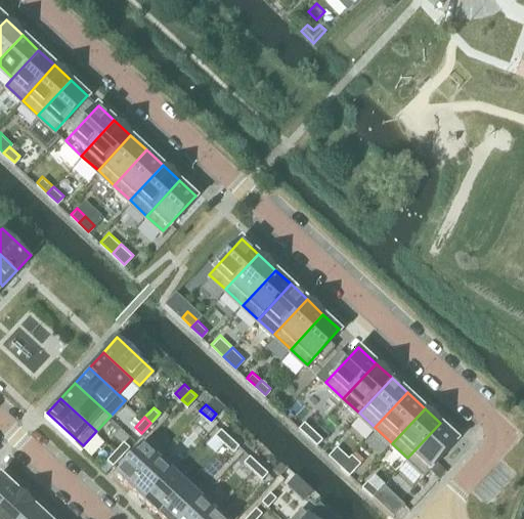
[(304,420),(299,426),(308,435),(313,428),(304,420)]
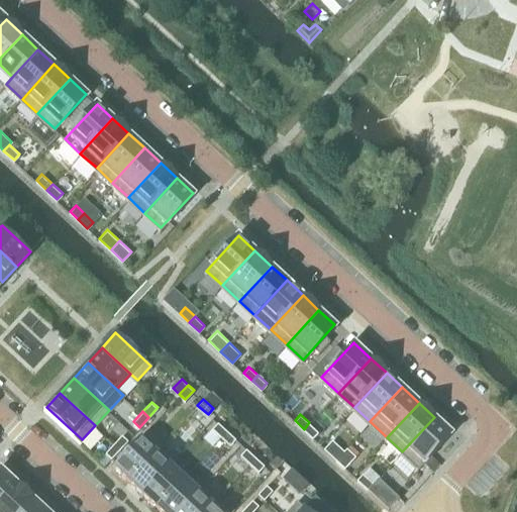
[(450,431),(434,417),(402,451),(418,466),(450,431)]
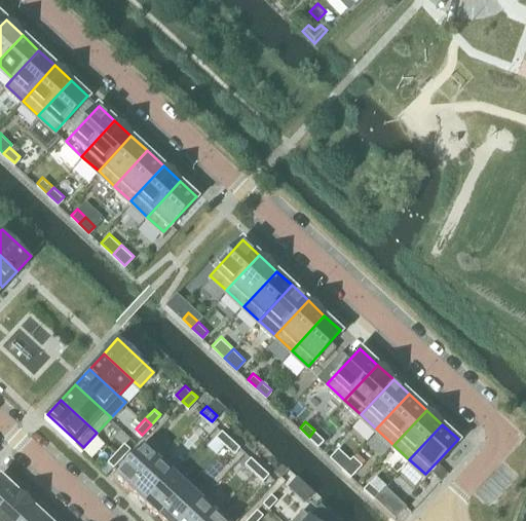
[(222,429),(217,435),(225,443),(231,437),(222,429)]
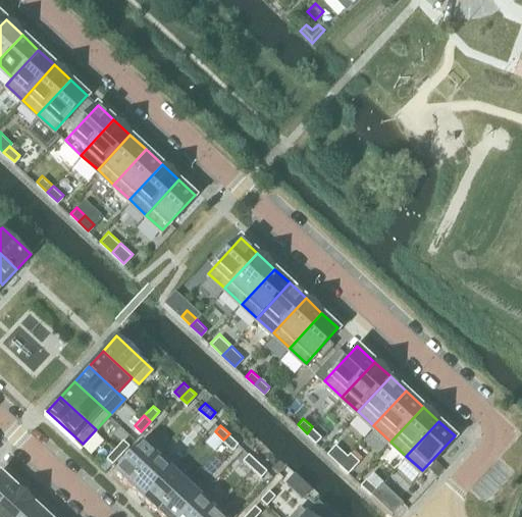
[(312,426),(307,433),(315,442),(321,435),(312,426)]
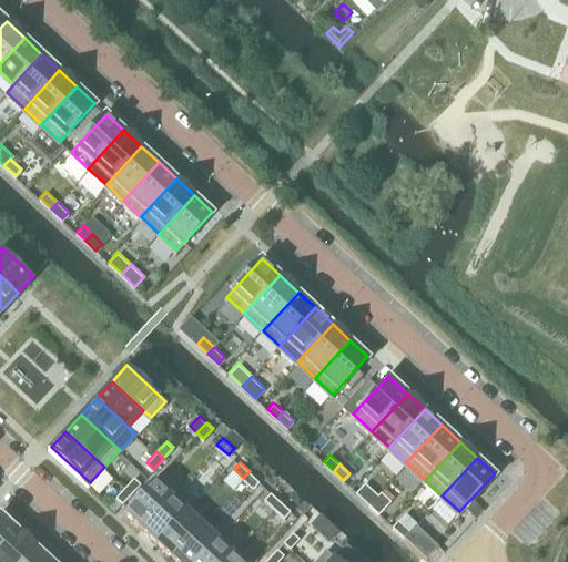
[(250,471),(243,478),(253,487),(260,480),(250,471)]
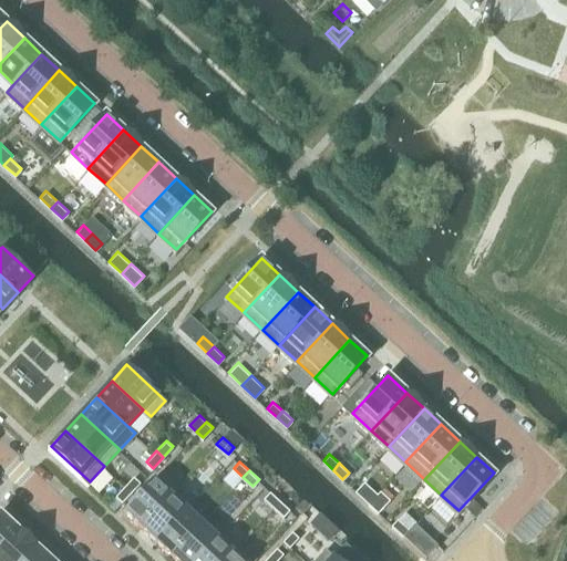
[(125,511),(141,526),(177,486),(162,471),(125,511)]
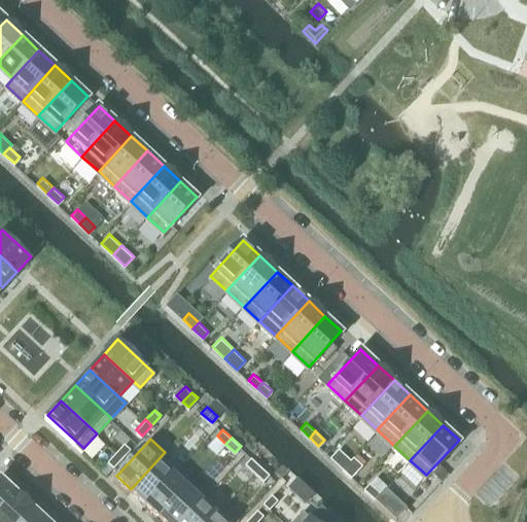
[(125,442),(116,451),(123,457),(131,448),(125,442)]
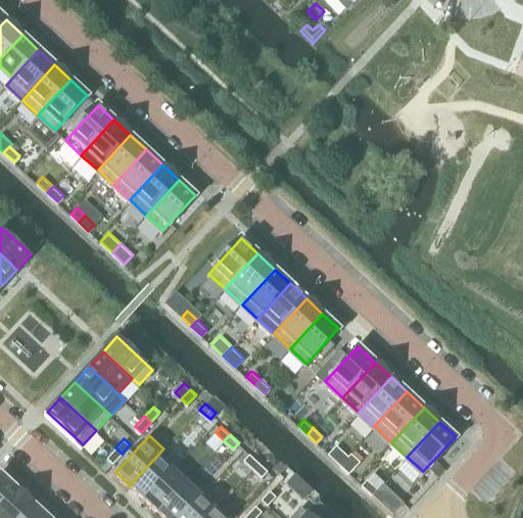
[(336,443),(327,453),(339,464),(348,455),(336,443)]
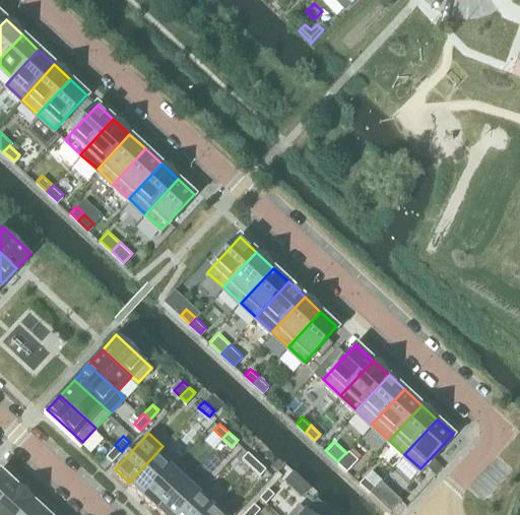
[(115,445),(106,454),(112,460),(121,451),(115,445)]
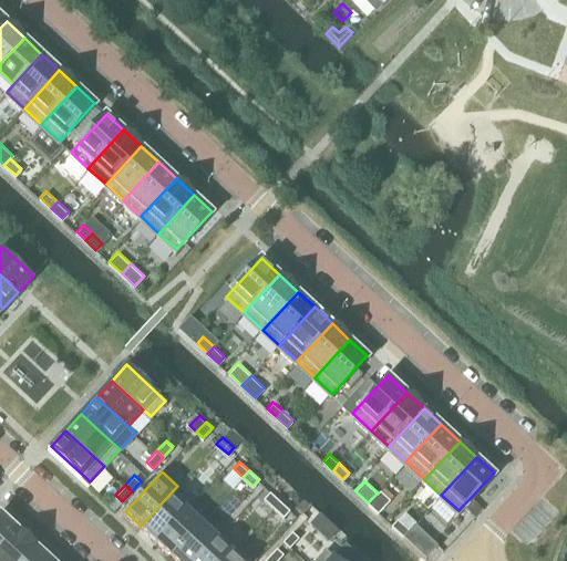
[(193,500),(177,486),(141,526),(156,540),(187,507),(193,500)]
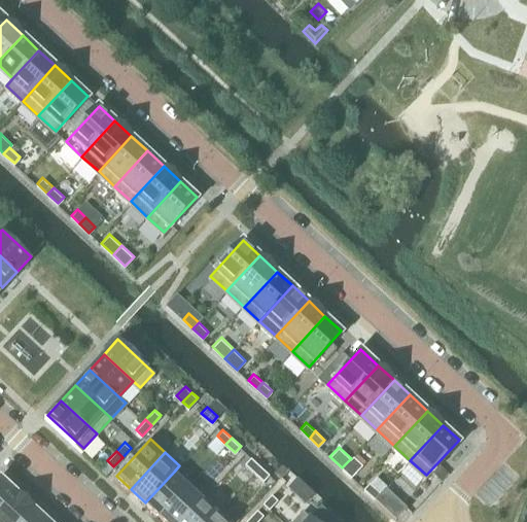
[(351,458),(342,467),(351,476),(362,463),(353,455),(351,458)]
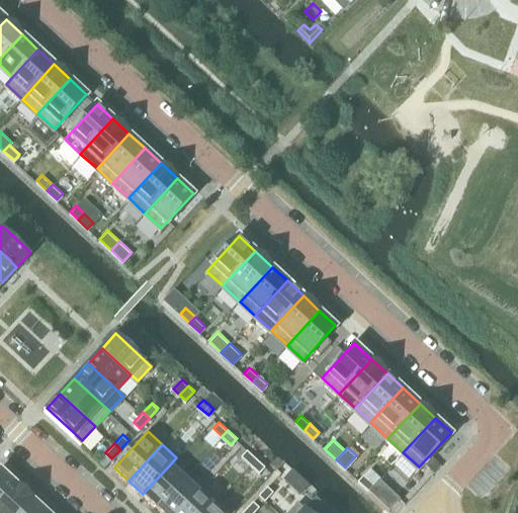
[(247,448),(242,454),(250,462),(256,456),(247,448)]
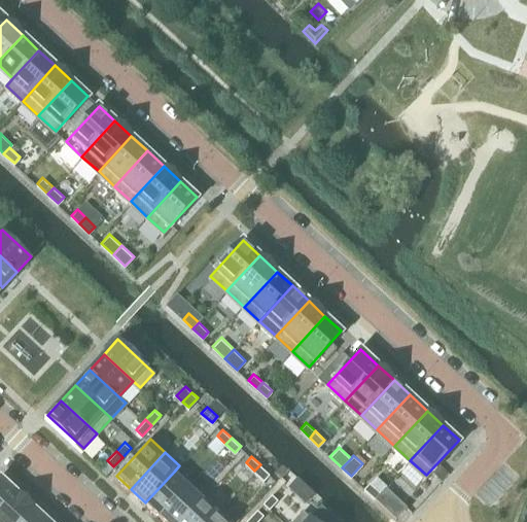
[(260,464),(254,471),(264,479),(269,473),(260,464)]
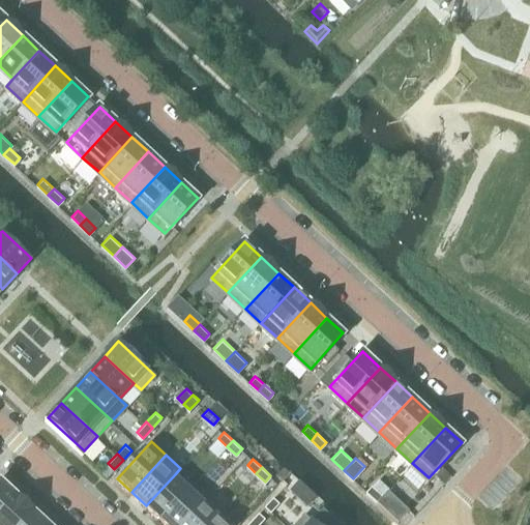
[(189,488),(175,474),(146,505),(162,519),(189,488)]
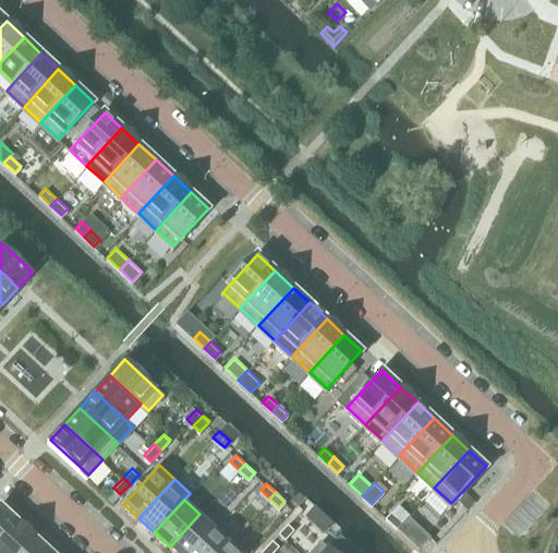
[(0,541),(21,520),(1,503),(0,503),(0,541)]
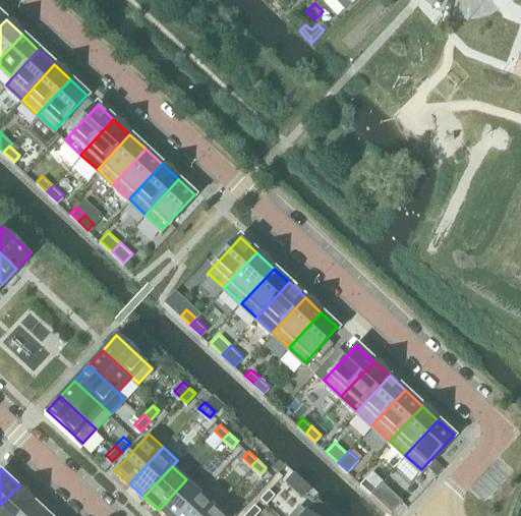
[(365,476),(359,482),(369,492),(375,485),(365,476)]
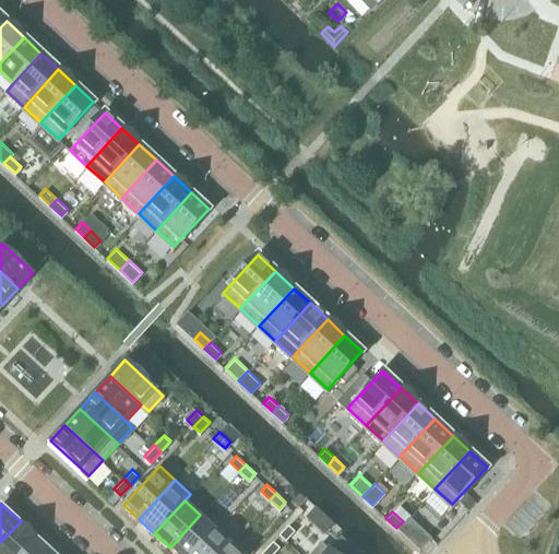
[(200,515),(170,547),(177,553),(192,553),(215,529),(200,515)]
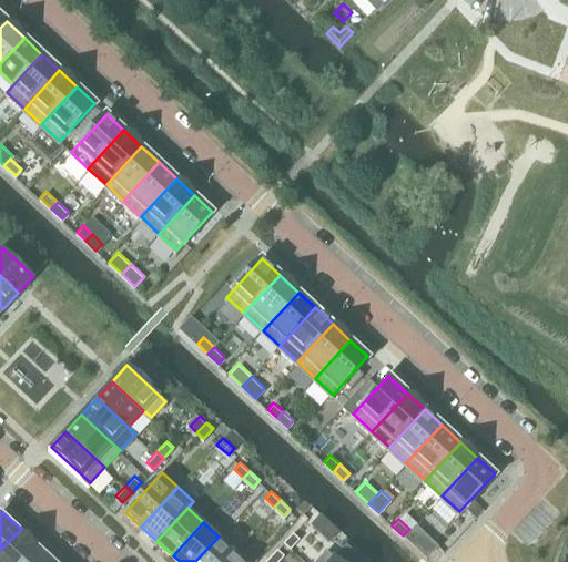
[(409,529),(403,535),(422,552),(426,557),(438,543),(415,522),(409,529)]
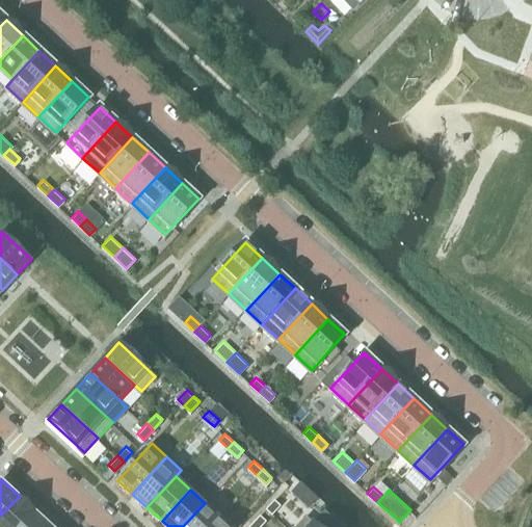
[(20,496),(0,516),(0,526),(21,526),(36,511),(20,496)]
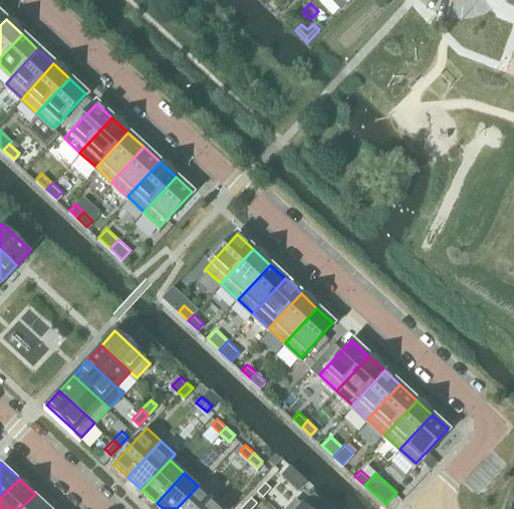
[(177,508),(202,508),(218,492),(204,480),(198,486),(177,508)]
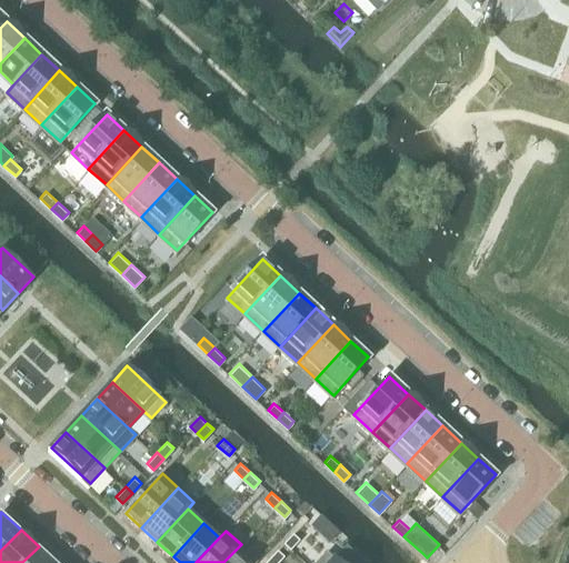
[(293,532),(285,541),(291,548),(300,538),(293,532)]
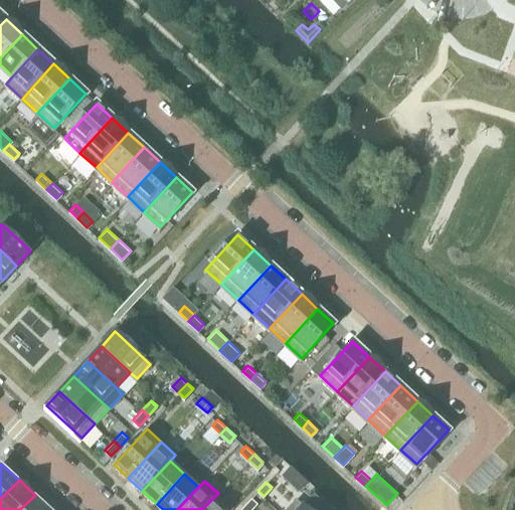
[(218,493),(202,509),(228,509),(232,506),(218,493)]
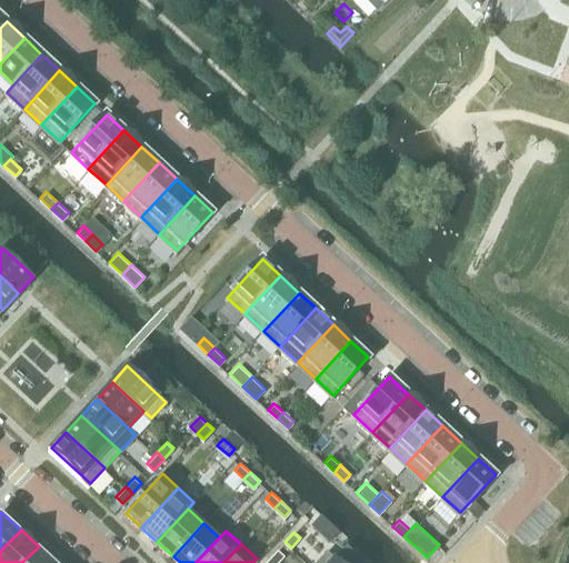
[(22,562),(56,562),(39,546),(22,562)]
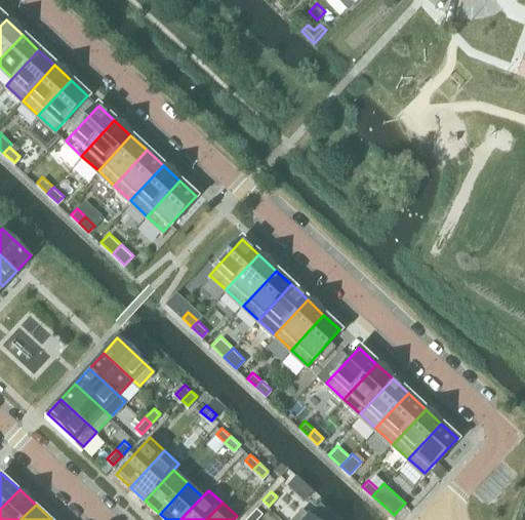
[(256,506),(248,515),(252,519),(254,519),(263,512),(256,506)]
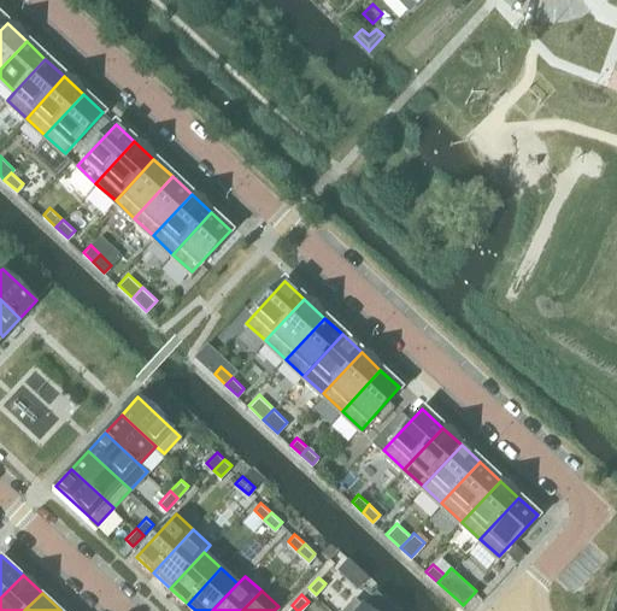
[(341,610),(369,610),(354,598),(341,610)]
